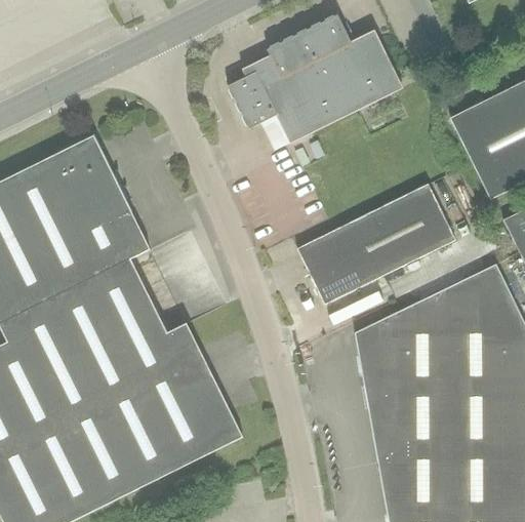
[(277,114),(290,142),(402,86),(374,30),(351,41),(337,13),(267,48),(272,57),(246,70),(249,74),(228,84),(249,127),(277,114)]
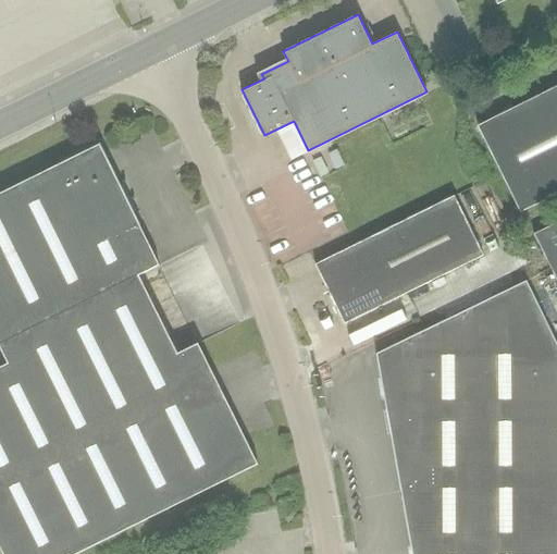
[(556,85),(479,124),(521,210),(556,192),(556,85)]
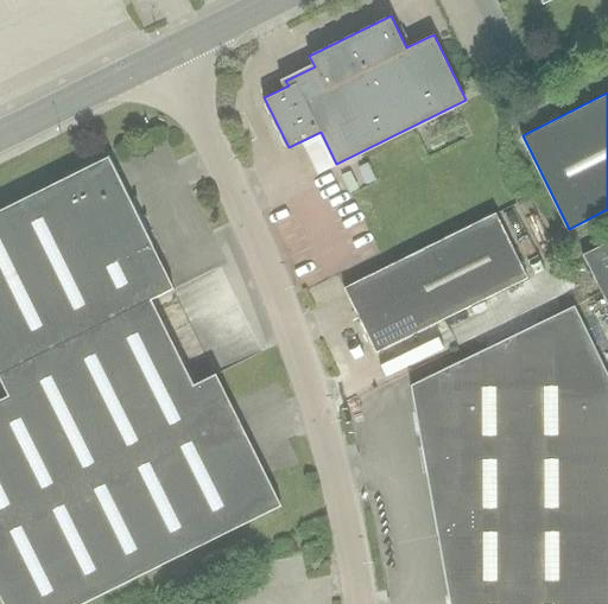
[(152,298),(173,287),(109,156),(0,209),(0,376),(8,394),(0,398),(0,595),(4,603),(80,603),(282,503),(216,372),(194,383),(152,298)]
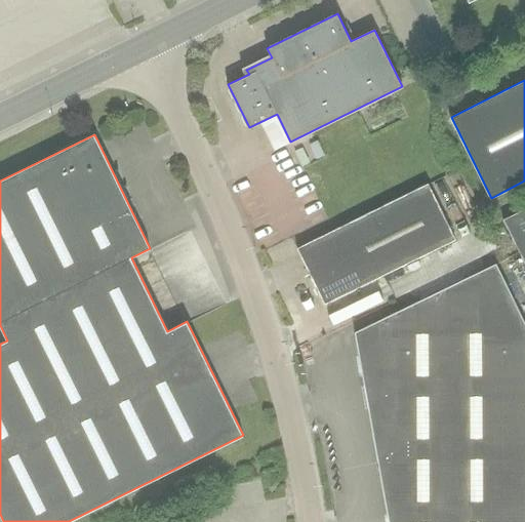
[(325,304),(456,239),(429,183),(297,247),(325,304)]
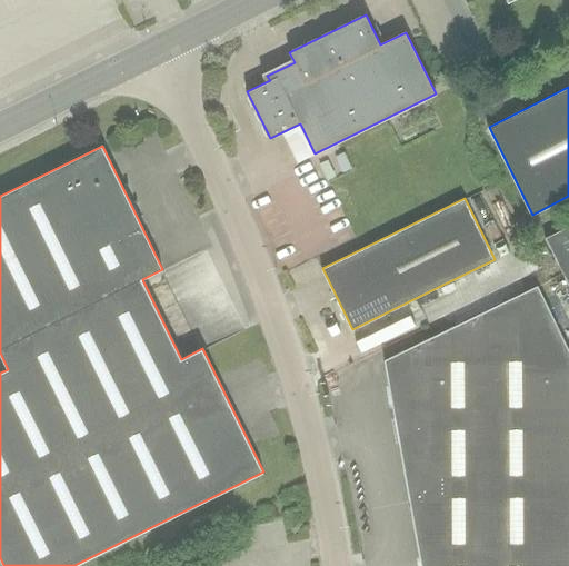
[(568,285),(568,224),(545,237),(568,285)]
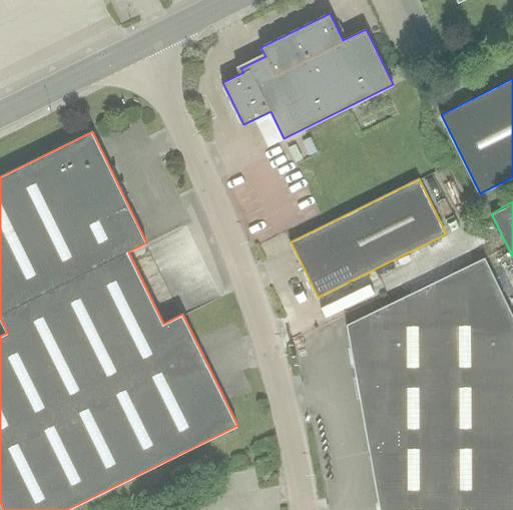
[(380,509),(512,509),(512,314),(485,257),(347,324),(380,509)]
